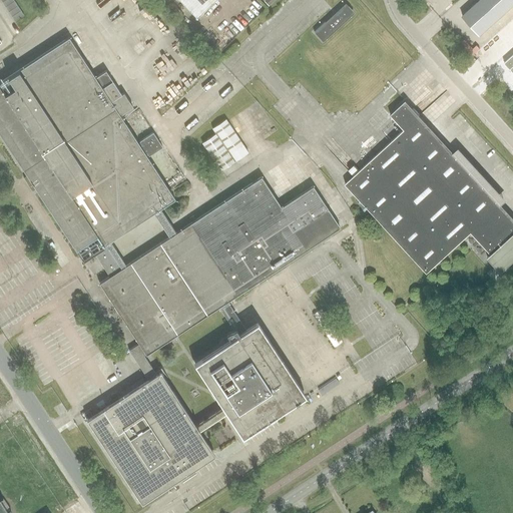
[(179,0),(196,17),(213,0),(179,0)]
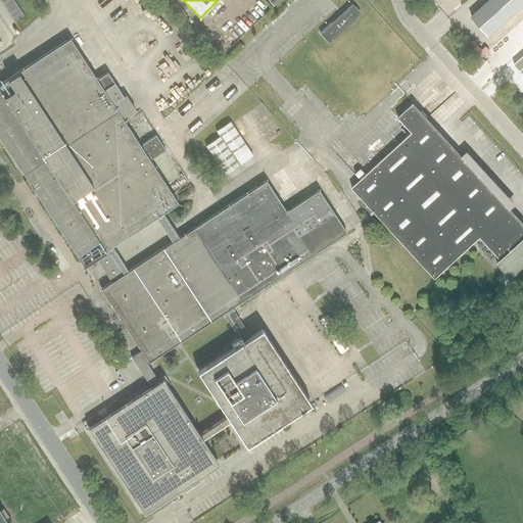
[(522,0),(488,0),(471,16),(489,36),(522,4),(522,0)]
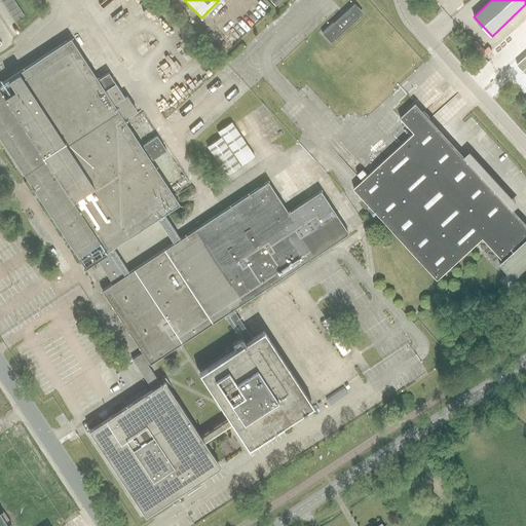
[(15,2),(5,8),(9,12),(19,6),(15,2)]
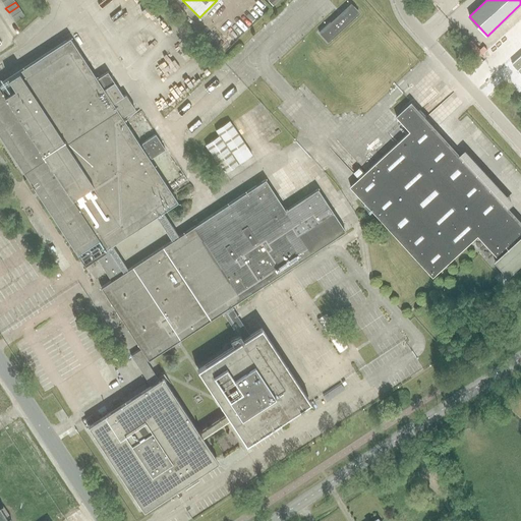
[(359,13),(350,4),(319,33),(327,43),(359,13)]
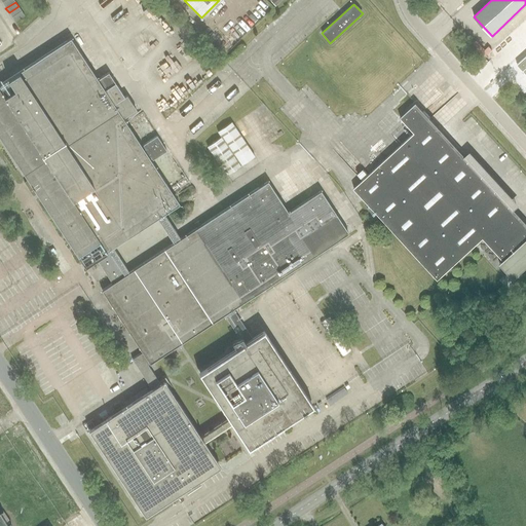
[(19,6),(9,12),(12,17),(22,11),(19,6)]
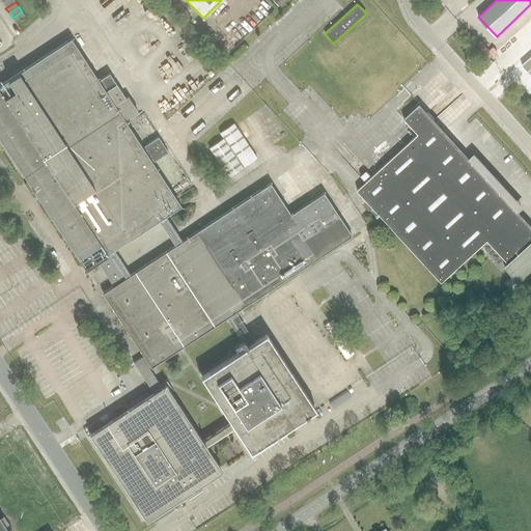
[(22,11),(12,18),(15,22),(25,16),(22,11)]
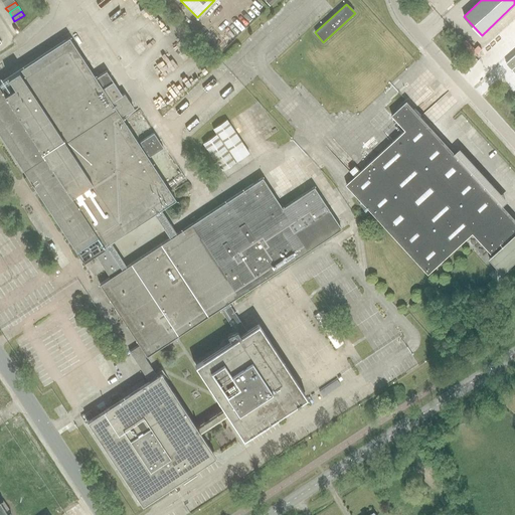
[(124,94),(122,95),(109,75),(106,70),(94,78),(66,38),(46,51),(26,65),(0,82),(0,137),(26,176),(23,178),(31,192),(35,189),(82,262),(94,253),(110,277),(100,284),(139,345),(129,351),(149,382),(99,414),(97,411),(93,414),(95,417),(88,421),(141,504),(182,477),(183,480),(191,475),(189,472),(213,456),(198,433),(227,413),(243,438),(305,396),(258,325),(246,332),(227,303),(340,228),(314,187),(282,208),(262,178),(176,233),(160,209),(175,200),(161,179),(177,168),(169,157),(154,168),(147,158),(163,147),(153,133),(138,143),(120,116),(133,108),(124,94)]
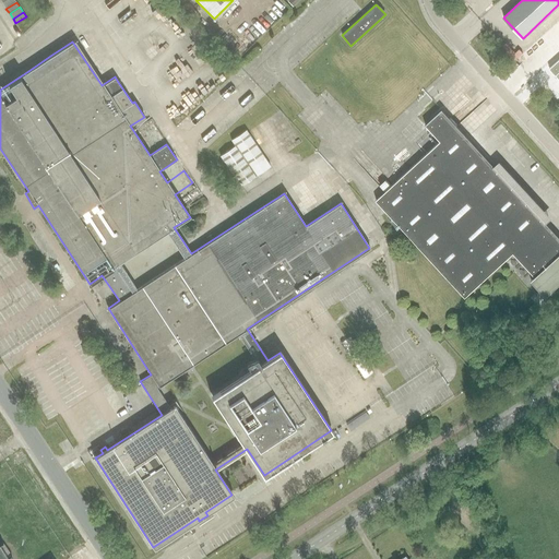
[(558,79),(558,59),(549,69),(558,79)]
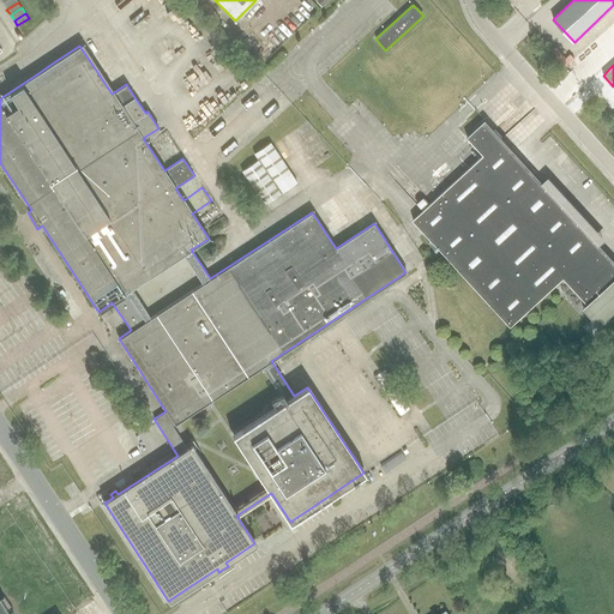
[(423,210),(413,220),(510,326),(564,278),(587,304),(583,308),(595,321),(613,302),(613,260),(554,196),(539,179),(486,120),(467,137),(483,155),(431,204),(425,197),(417,204),(423,210)]
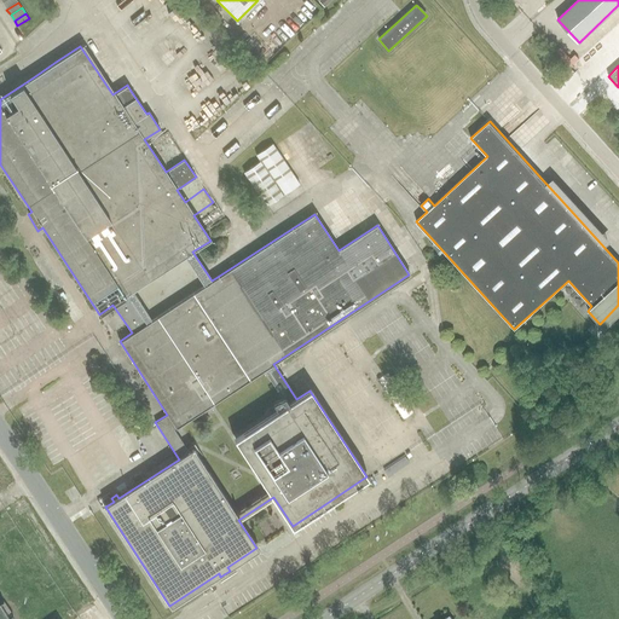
[(298,184),(271,144),(255,154),(260,160),(242,173),(265,207),(298,184)]
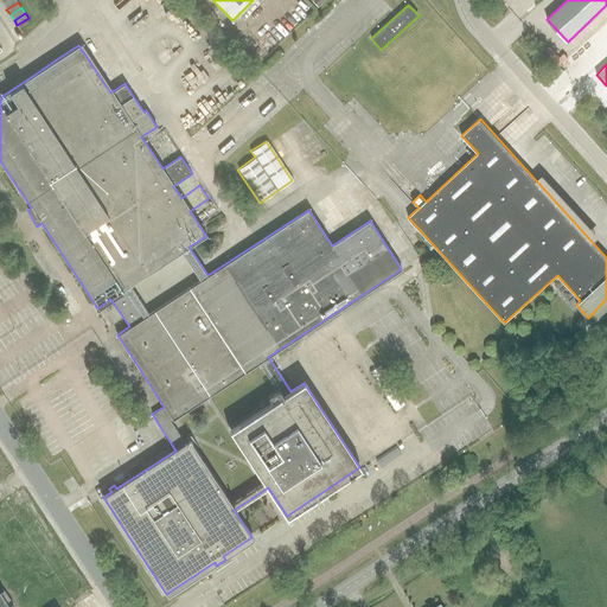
[(442,183),(438,177),(423,190),(428,196),(442,183)]
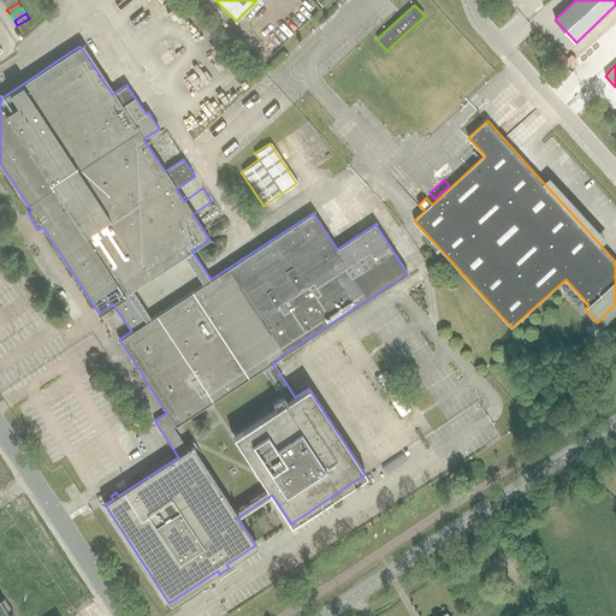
[(0,615),(61,615),(59,615),(11,615),(0,597),(0,615)]
